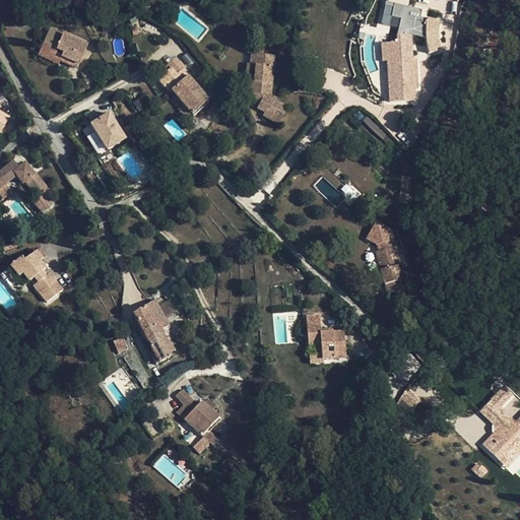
[(145,3),(141,9),(146,13),(150,7),(145,3)]
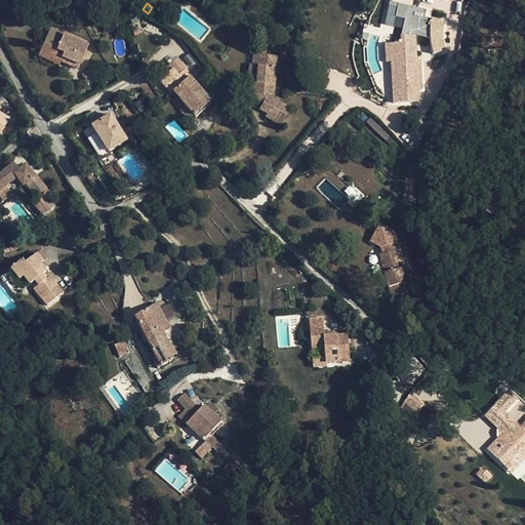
[(430,17),(432,51),(445,50),(443,16),(430,17)]
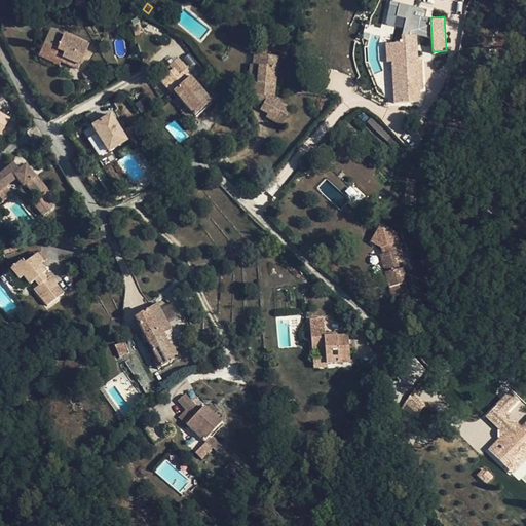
[(49,28),(47,34),(61,40),(63,34),(49,28)]
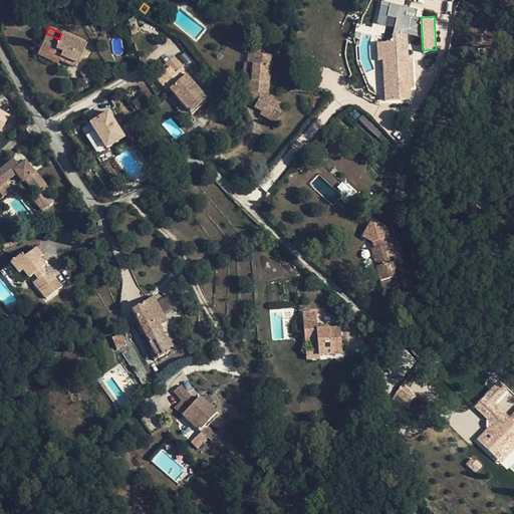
[(59,39),(46,33),(37,54),(57,63),(58,59),(76,67),(86,44),(61,33),(59,39)]
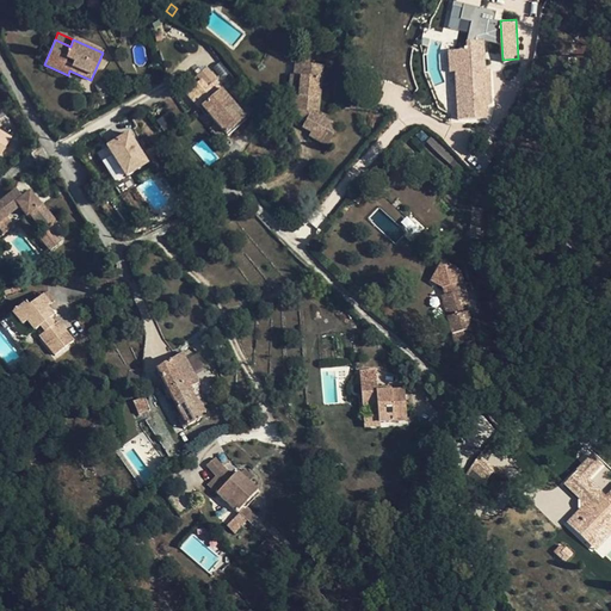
[(458,68),(454,68),(457,119),(486,117),(485,90),(494,90),(493,75),(483,75),(483,71),(474,71),(474,66),(483,66),(482,59),(494,57),(494,41),(466,43),(466,50),(458,50),(458,68)]
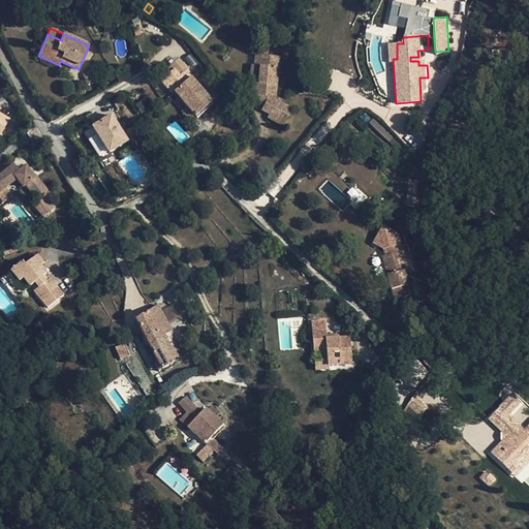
[(275,117),(273,121),(282,125),(291,109),(278,101),(277,103),(274,101),(272,99),(273,97),(275,96),(276,80),(272,79),(274,67),(278,67),(279,57),(260,55),(259,66),(254,65),(251,65),(250,76),(254,78),(258,78),(257,83),(254,83),(254,94),(256,95),(263,104),(261,110),(269,114),(270,113),(275,117)]
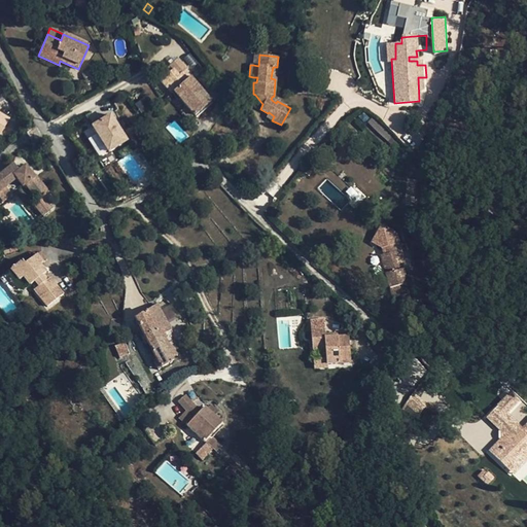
[(173,92),(185,105),(194,115),(196,116),(211,103),(210,102),(211,100),(185,71),(187,69),(178,58),(169,65),(173,69),(160,80),(170,94),(173,92)]
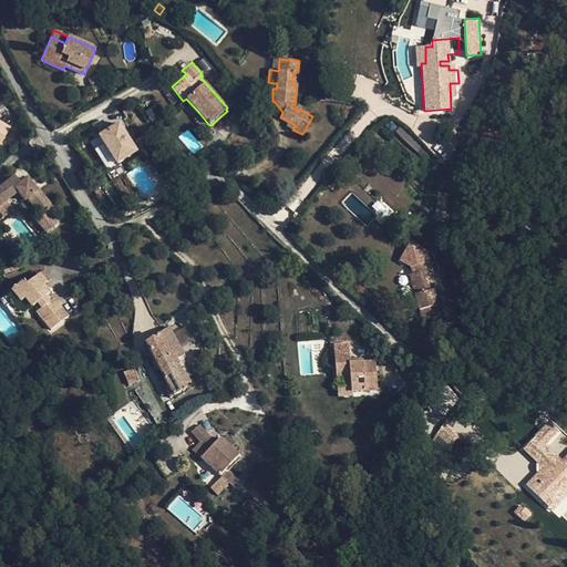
[(103,84),(98,74),(89,79),(93,90),(103,84)]
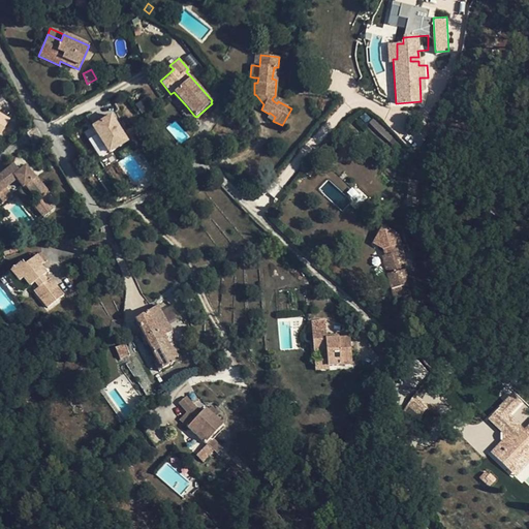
[(219,118),(220,118),(228,124),(239,109),(230,103),(219,118)]
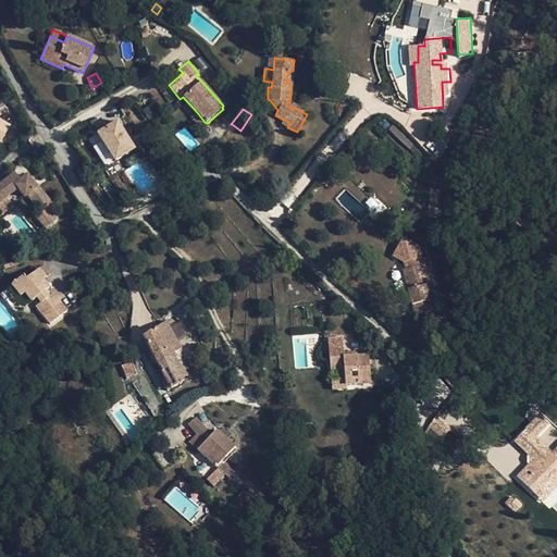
[(199,126),(205,122),(196,111),(190,115),(199,126)]
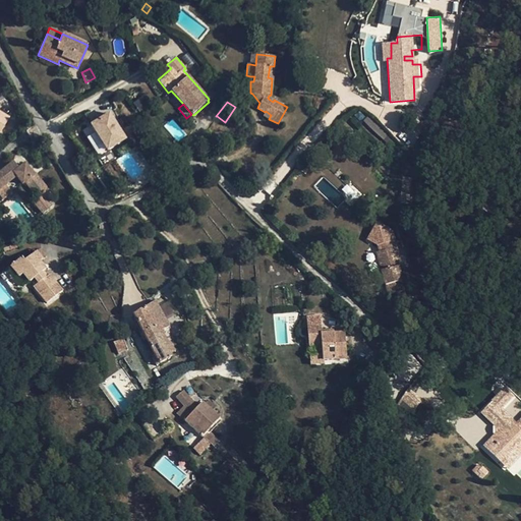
[(0,131),(8,118),(0,112),(0,131)]
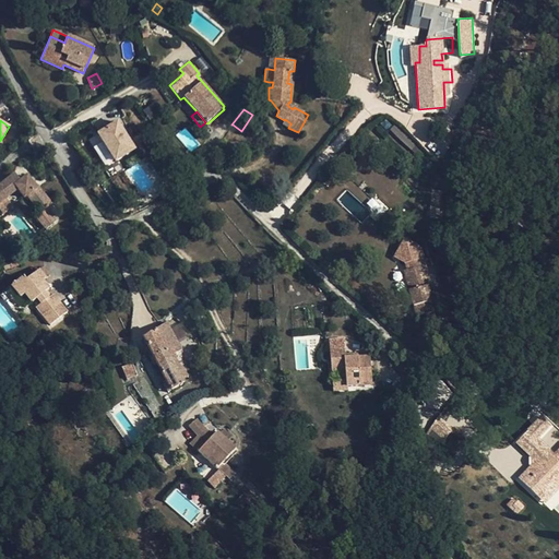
[(117,123),(98,137),(117,164),(135,152),(117,123)]
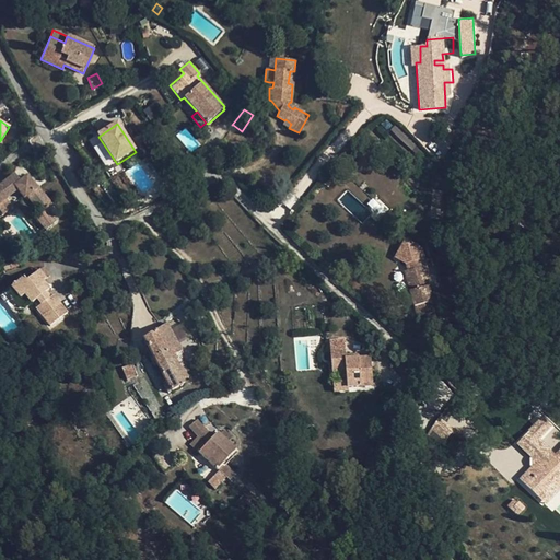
[(0,202),(4,198),(18,189),(24,198),(27,197),(41,212),(36,217),(46,229),(55,221),(46,210),(51,205),(37,185),(35,187),(26,175),(20,181),(14,174),(0,185),(0,202)]
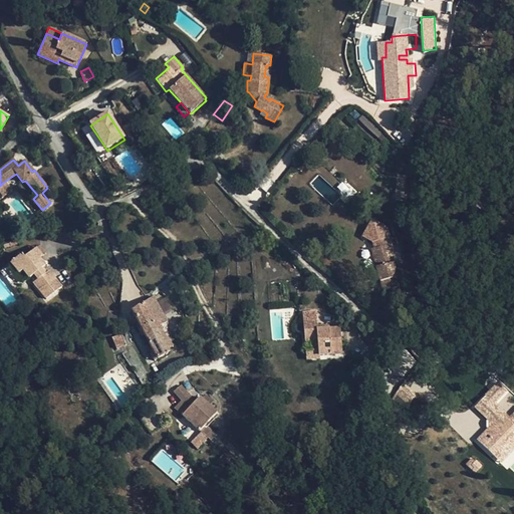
[(399,193),(407,193),(408,193),(408,174),(400,174),(399,193)]
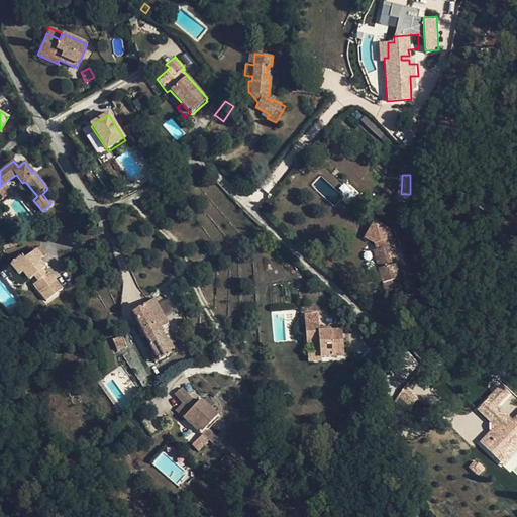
[(11,191),(4,183),(0,187),(0,195),(2,198),(11,191)]
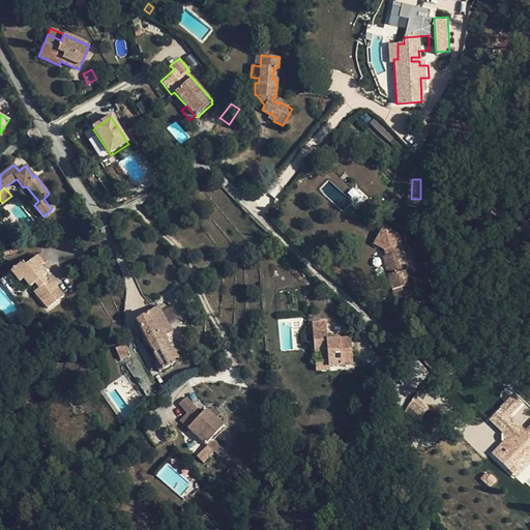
[(385,249),(387,256),(383,257),(394,299),(411,295),(405,271),(408,270),(403,252),(400,253),(398,245),(402,245),(400,238),(392,235),(394,232),(383,227),(381,230),(376,242),(374,244),(385,249)]
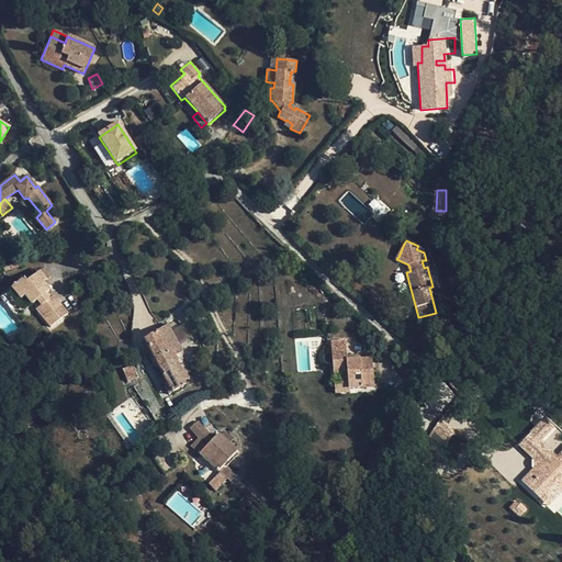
[(46,269),(42,272),(49,280),(53,277),(46,269)]
